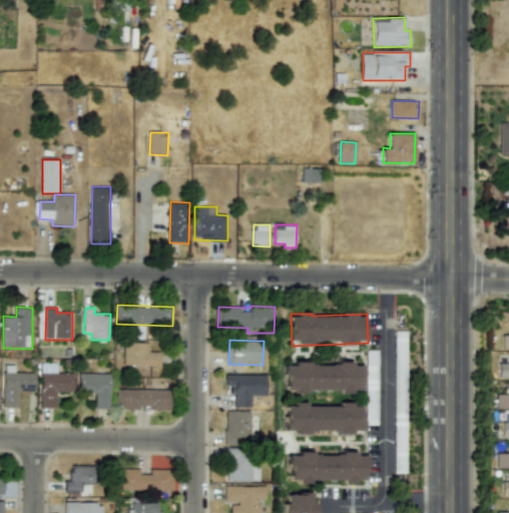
[(124,367),(160,367),(161,352),(149,352),(149,343),(125,342),(124,367)]
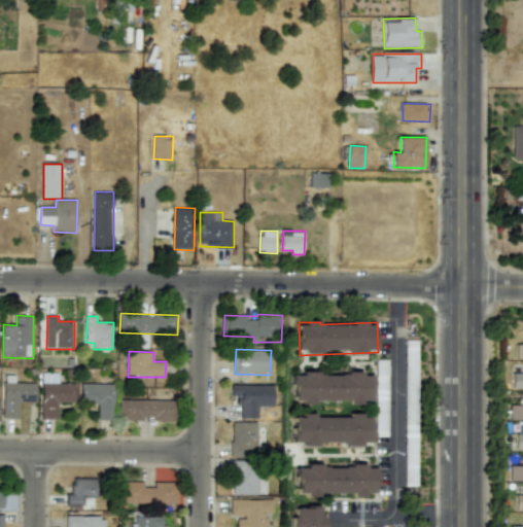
[(294,374),(295,405),(353,402),(353,408),(363,408),(362,400),(374,400),(373,375),(364,375),(364,372),(294,374)]
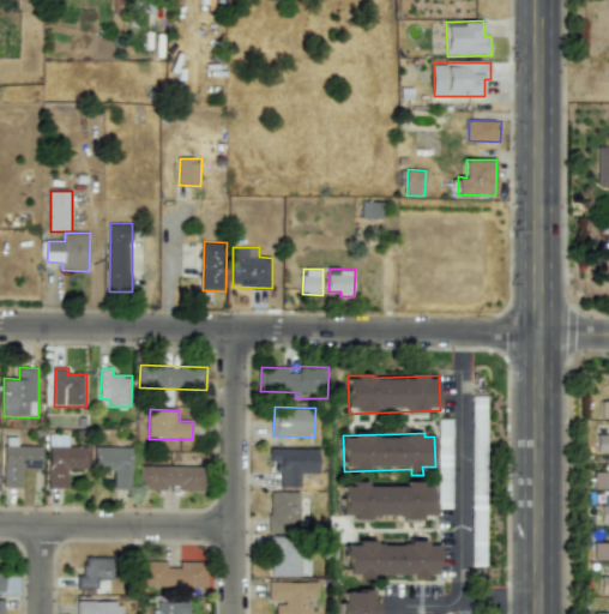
[(608,434),(597,434),(597,453),(608,452),(608,434)]
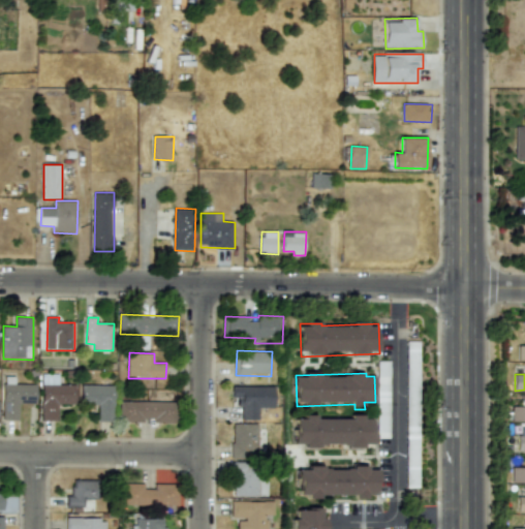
[(5,422),(20,421),(20,404),(37,404),(37,384),(17,384),(16,376),(4,377),(5,422)]
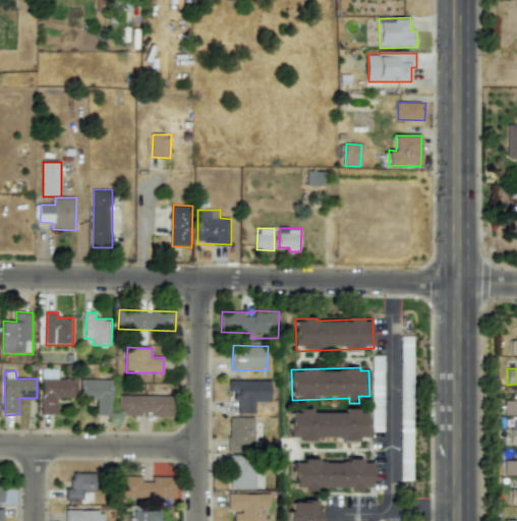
[(75,379),(43,379),(42,414),(58,414),(59,399),(75,399),(75,379)]
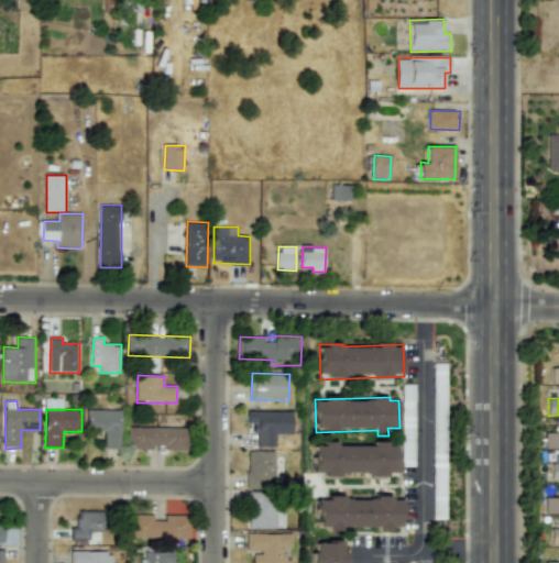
[(106,430),(106,449),(122,449),(123,409),(88,409),(87,430),(106,430)]
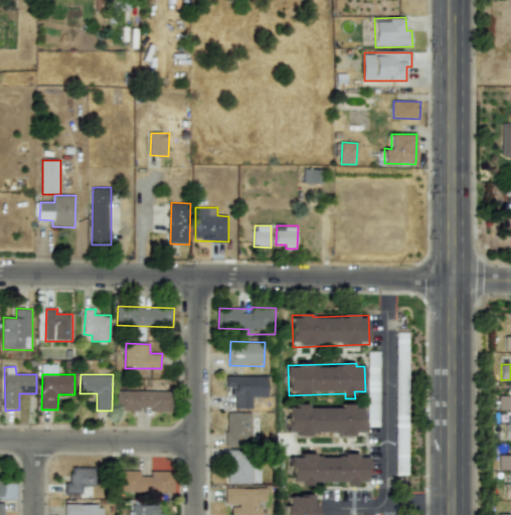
[(269,376),(227,375),(227,387),(233,387),(233,396),(237,396),(237,403),(254,403),(254,397),(268,398),(269,376)]
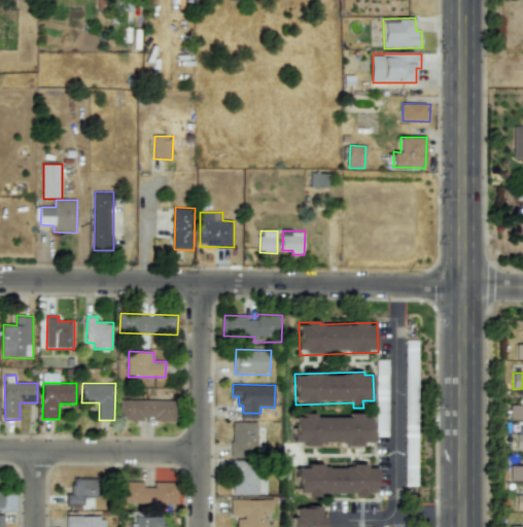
[(173,421),(173,400),(120,399),(119,420),(173,421)]
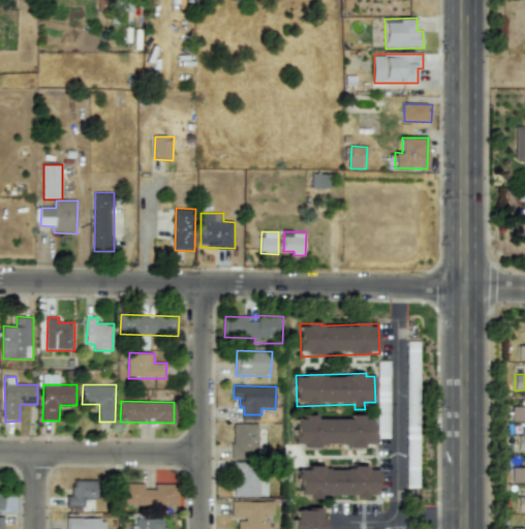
[(524,406),(514,407),(514,422),(524,422),(524,406)]
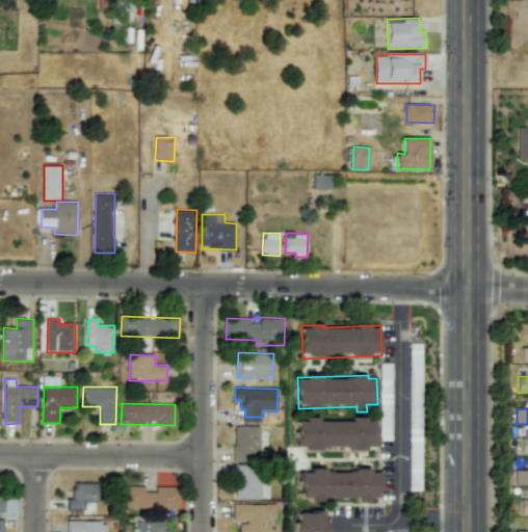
[(377,450),(376,419),(297,420),(298,446),(309,446),(310,452),(377,450)]
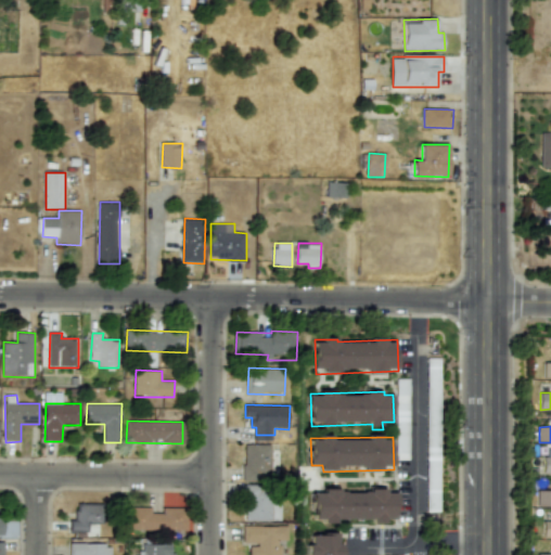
[(245,479),(272,480),(273,443),(246,443),(245,479)]
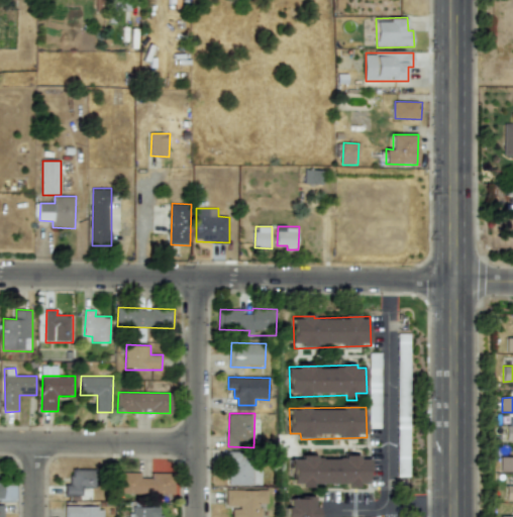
[(294,455),(293,484),(303,484),(303,487),(315,488),(315,483),(349,484),(349,486),(370,486),(371,458),(362,458),(362,457),(294,455)]
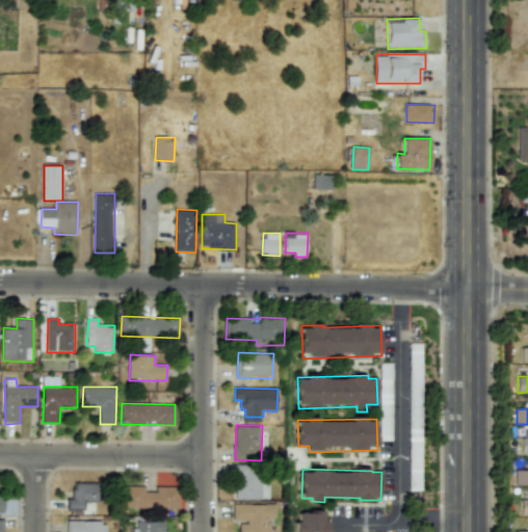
[(516,485),(527,485),(527,470),(517,470),(516,485)]
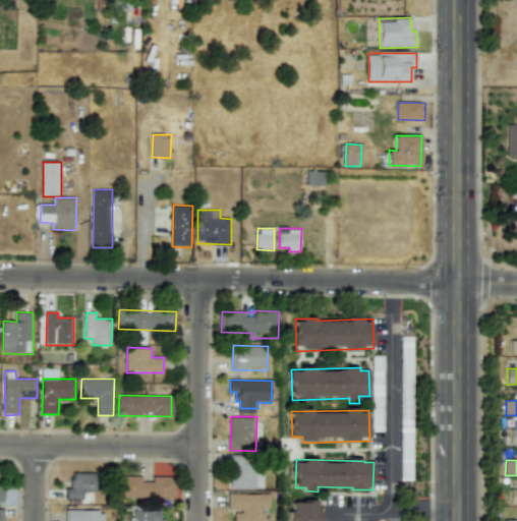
[(266,488),(266,469),(232,470),(232,488),(266,488)]
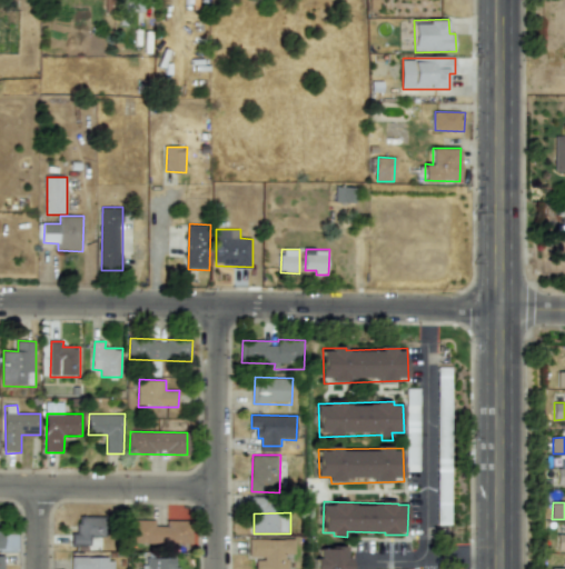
[(72,533),(72,546),(82,546),(82,549),(103,550),(105,518),(82,517),(81,533),(72,533)]
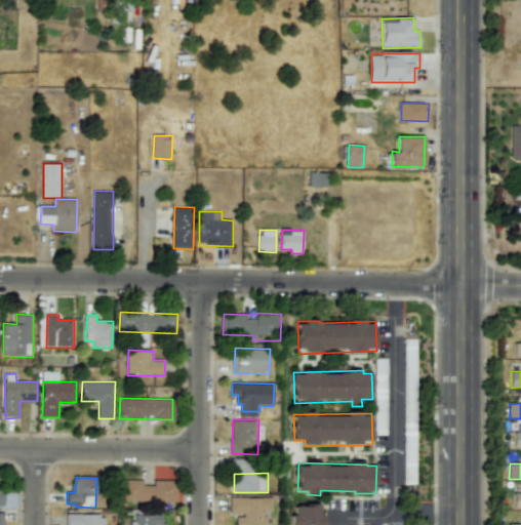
[(144,480),(121,480),(121,501),(178,501),(178,481),(155,481),(155,486),(144,486),(144,480)]
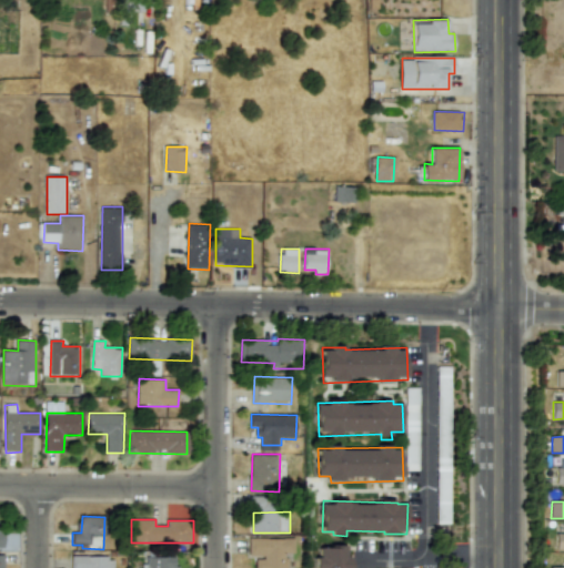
[(289,567),(289,553),(296,554),(296,539),(251,538),(251,557),(258,557),(257,567),(289,567)]
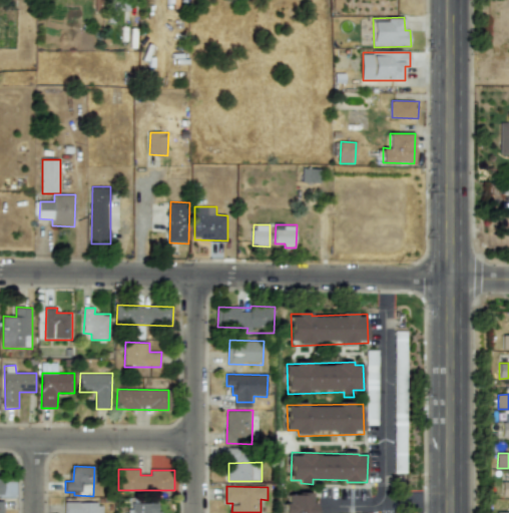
[(288,512),(316,512),(316,501),(314,501),(314,493),(288,494),(288,512)]
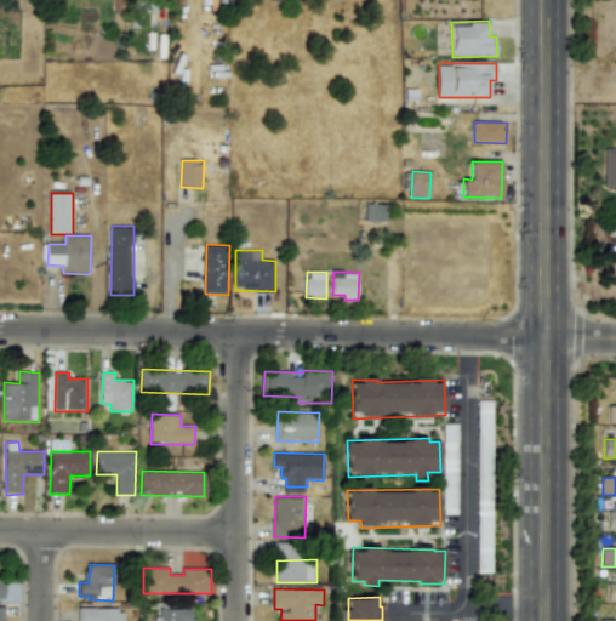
[(125,620),(126,608),(80,608),(80,620),(125,620)]
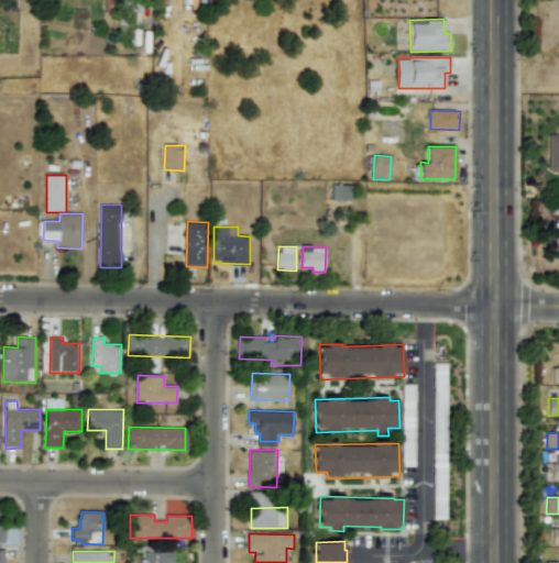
[(178,562),(178,551),(146,551),(146,561),(138,561),(138,562),(178,562)]
